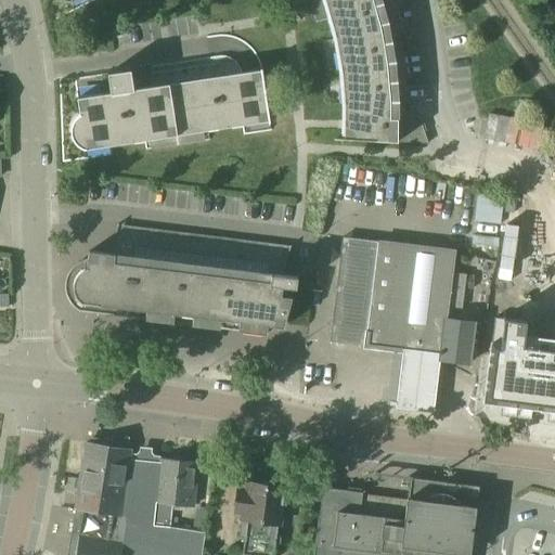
[(322,0),(326,21),(328,30),(331,41),(334,62),(337,81),(339,100),(341,118),(341,140),(426,144),(414,107),(397,107),(396,98),(396,92),(396,87),(395,77),(394,66),(394,61),(391,51),(390,40),(388,30),(387,25),(384,15),(382,5),(379,0),(322,0)]
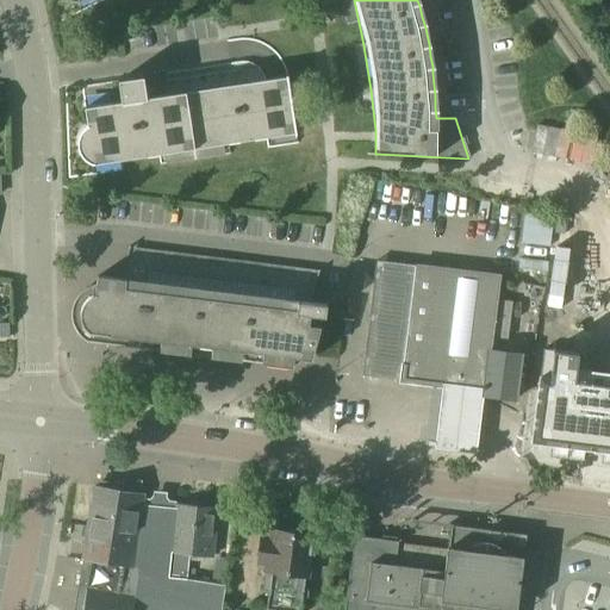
[(76,145),(76,148),(76,150),(78,153),(79,155),(80,156),(82,159),(85,161),(87,162),(89,163),(92,163),(94,165),(97,165),(99,165),(114,162),(114,161),(157,155),(159,165),(223,155),(222,145),(266,138),(265,128),(288,124),(281,79),(144,100),(141,79),(116,82),(119,104),(82,110),(86,126),(83,129),(81,130),(80,132),(79,135),(78,137),(76,139),(76,142),(76,145)]
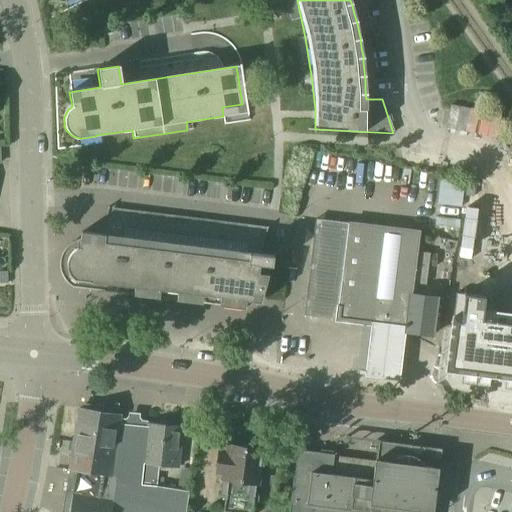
[(458,213),(488,216),(492,181),(451,176),(449,195),(460,196),(458,213)]
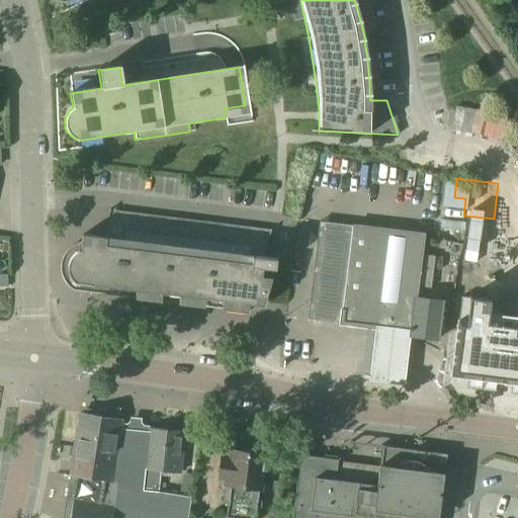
[(110,232),(112,218),(106,217),(103,231),(110,232)]
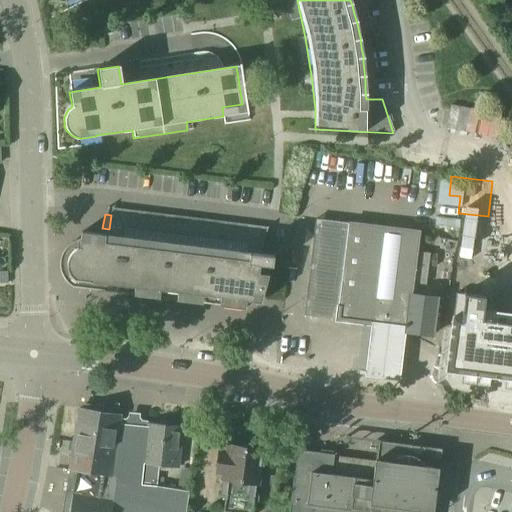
[(182,224),(178,223),(177,229),(167,228),(166,236),(159,235),(152,234),(145,233),(137,232),(139,219),(111,215),(109,229),(102,228),(99,236),(80,233),(79,240),(78,248),(77,249),(76,249),(75,250),(73,251),(72,252),(71,252),(70,253),(69,254),(69,255),(68,257),(67,258),(67,259),(66,261),(66,262),(66,264),(66,265),(66,266),(66,268),(66,269),(67,270),(67,272),(68,273),(69,274),(70,275),(71,276),(72,277),(73,278),(74,279),(75,280),(76,280),(78,281),(79,281),(80,281),(129,287),(128,291),(157,294),(157,291),(172,292),(171,297),(200,300),(200,296),(216,298),(215,302),(244,305),(244,301),(245,301),(246,296),(258,298),(262,283),(265,283),(266,283),(268,276),(258,274),(259,265),(270,267),(271,267),(273,257),(260,255),(251,254),(252,246),(253,233),(232,230),(230,243),(223,243),(216,242),(209,241),(202,240),(195,239),(187,238),(180,237),(182,224)]
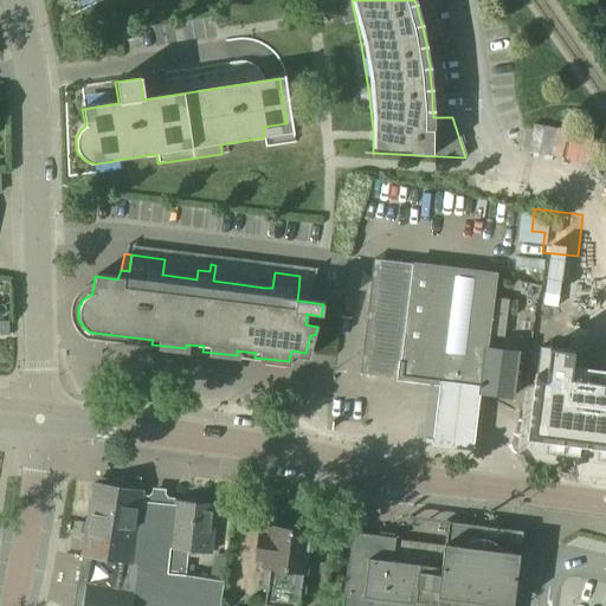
[(162,275),(172,276),(173,259),(165,259),(162,275)]
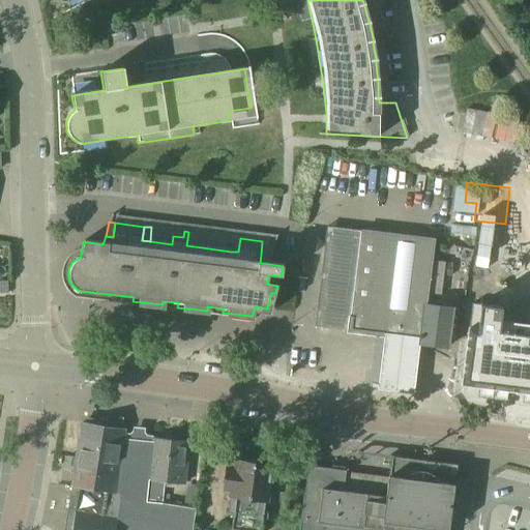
[(150,241),(157,242),(158,228),(151,227),(150,241)]
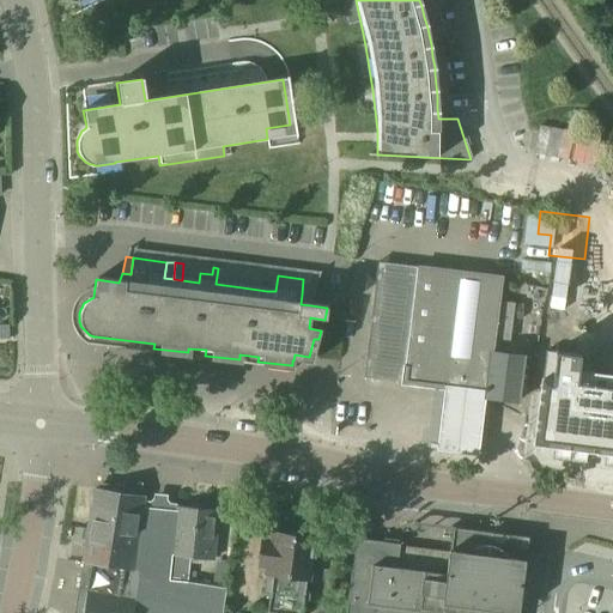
[(378,262),(364,378),(372,380),(485,394),(490,353),(491,353),(492,340),(509,343),(511,320),(513,304),(497,303),(501,278),(417,268),(417,267),(378,262)]
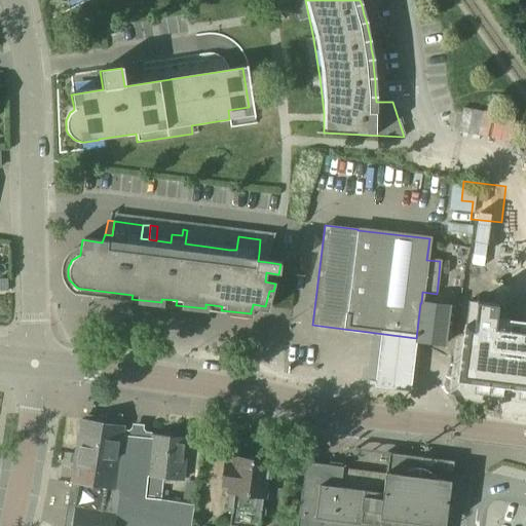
[(156,240),(163,241),(164,227),(157,226),(156,240)]
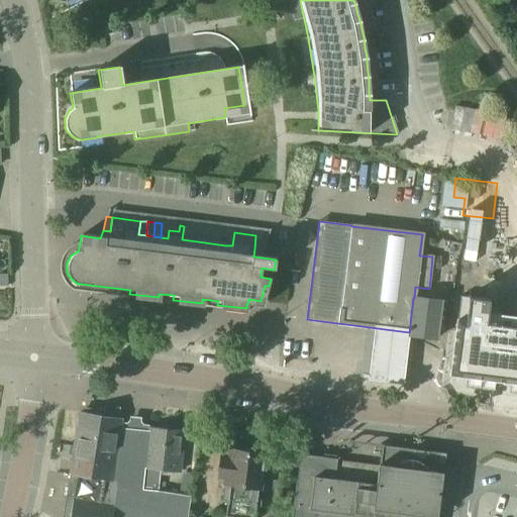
[(168,238),(169,230),(170,224),(162,223),(161,237),(168,238)]
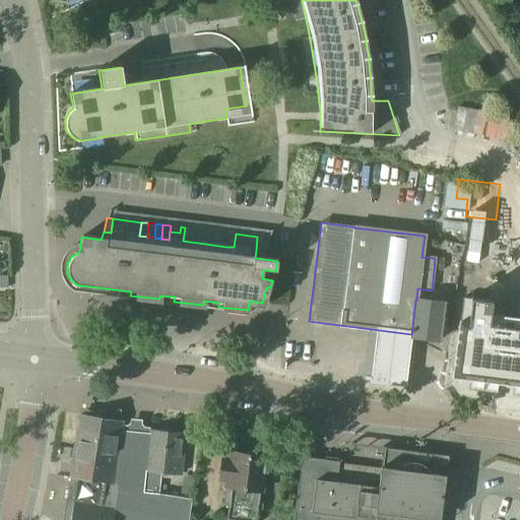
[(183,241),(190,242),(192,229),(185,228),(183,241)]
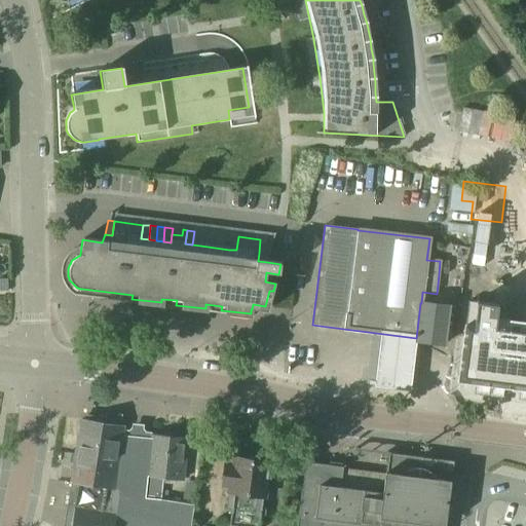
[(192,245),(200,246),(201,232),(194,231),(192,245)]
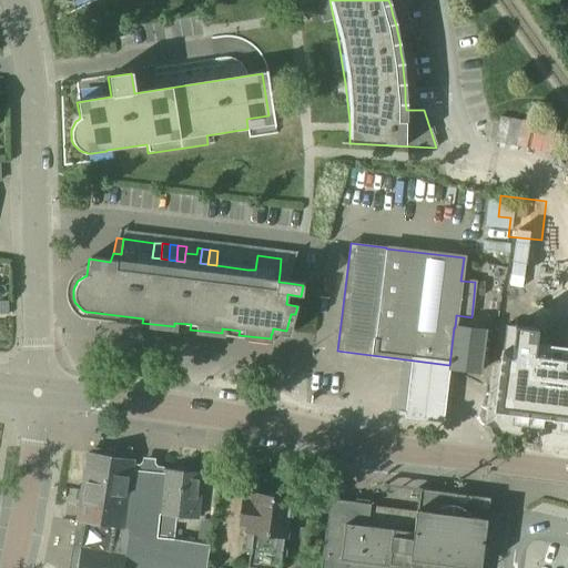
[(216,265),(224,266),(225,251),(217,251),(216,265)]
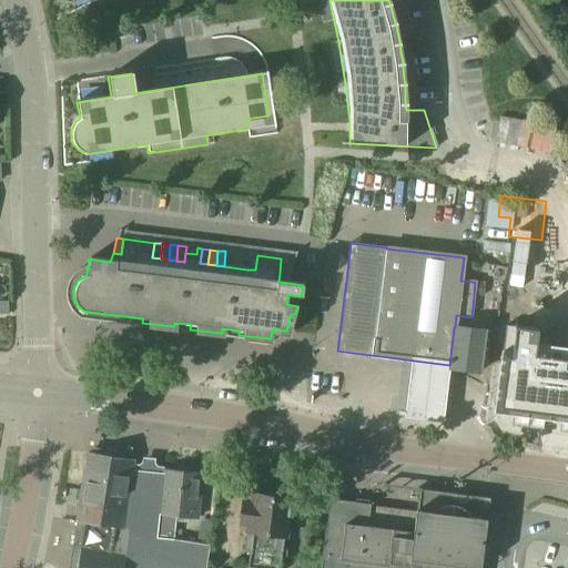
[(224,266),(232,267),(233,252),(225,251),(224,266)]
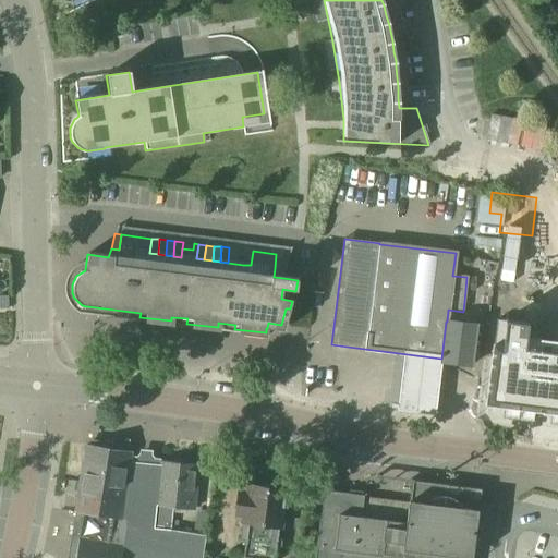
[(228,263),(235,264),(238,249),(229,247),(228,263)]
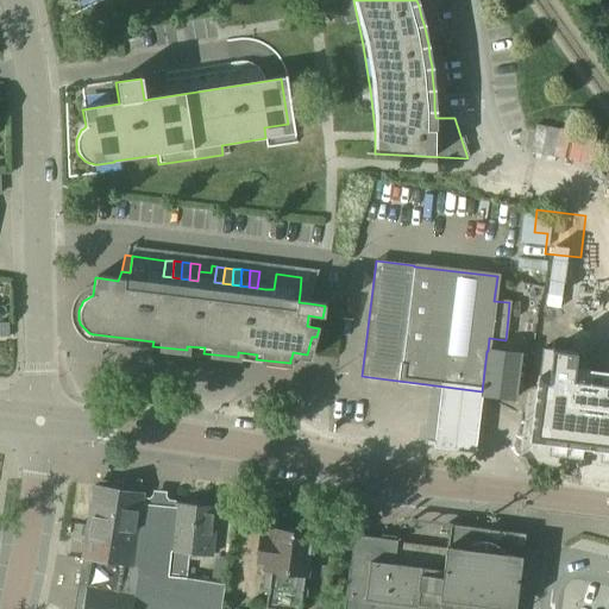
[(257,288),(265,289),(268,272),(259,271),(257,288)]
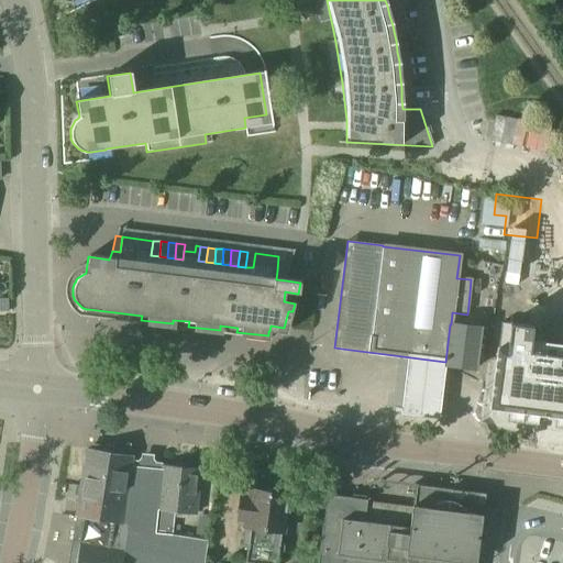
[(253,267),(255,253),(247,252),(245,267),(253,267)]
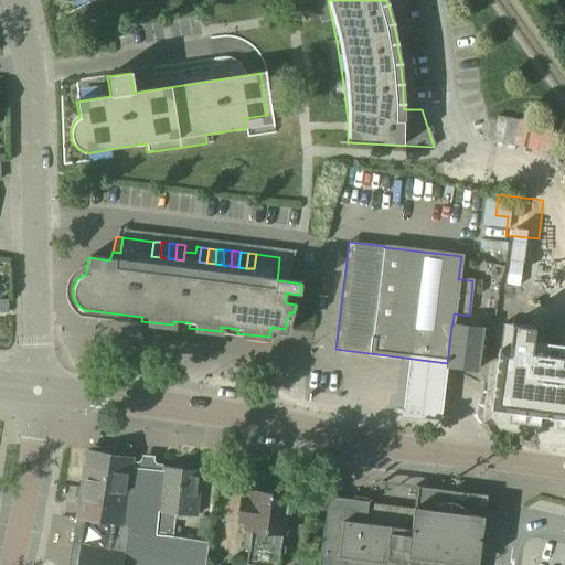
[(472,280),(471,295),(479,296),(481,281),(472,280)]
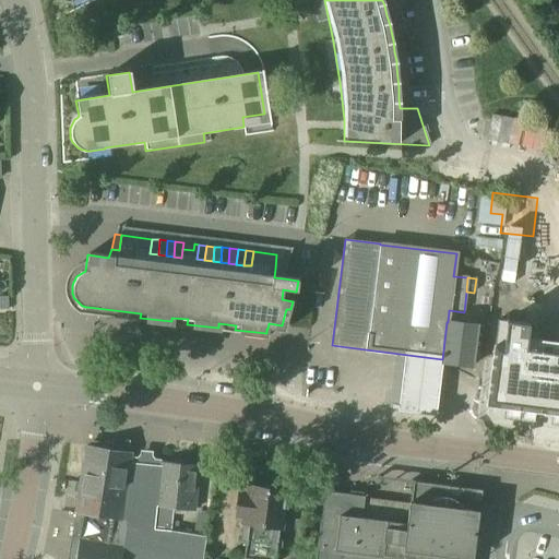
[(528,323),(498,320),(487,404),(558,413),(558,353),(526,348),(528,323)]
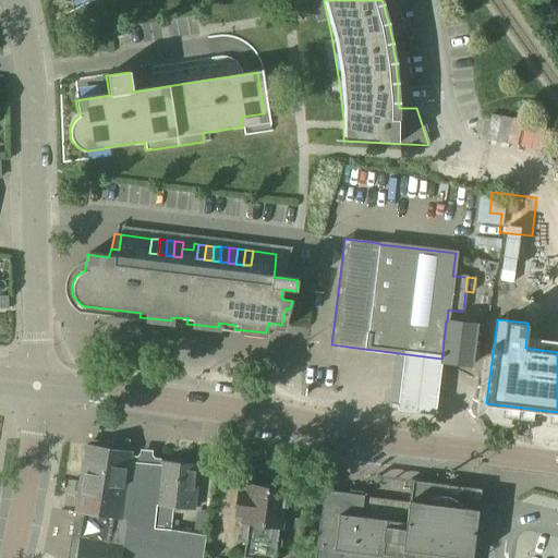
[(446,322),(441,359),(440,363),(470,366),(475,325),(447,322),(446,322)]
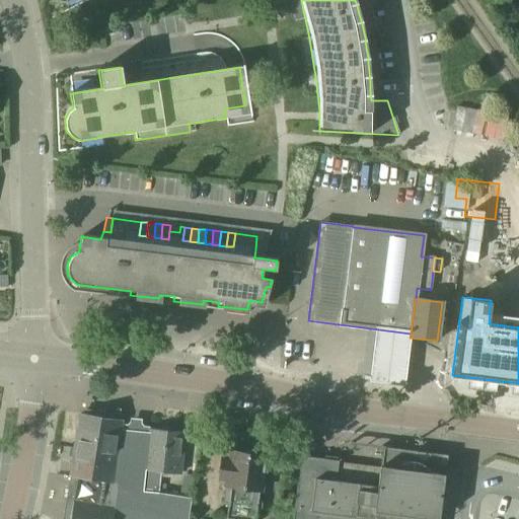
[(409,334),(373,329),(367,379),(402,383),(409,334)]
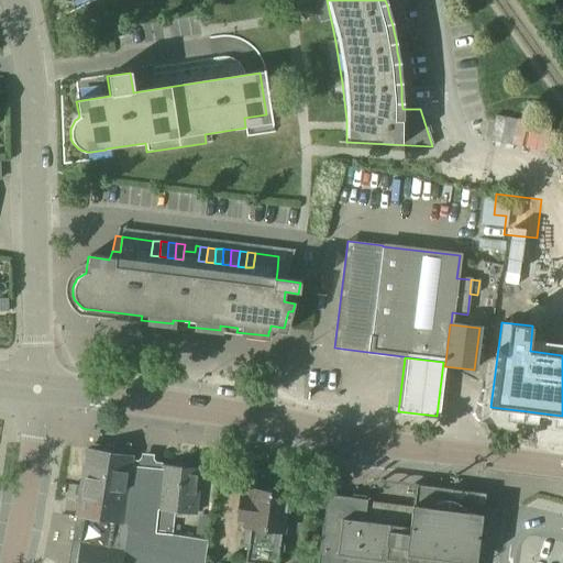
[(76,562),(122,562),(141,465),(131,464),(132,459),(86,451),(75,518),(78,518),(75,539),(79,545),(76,562)]
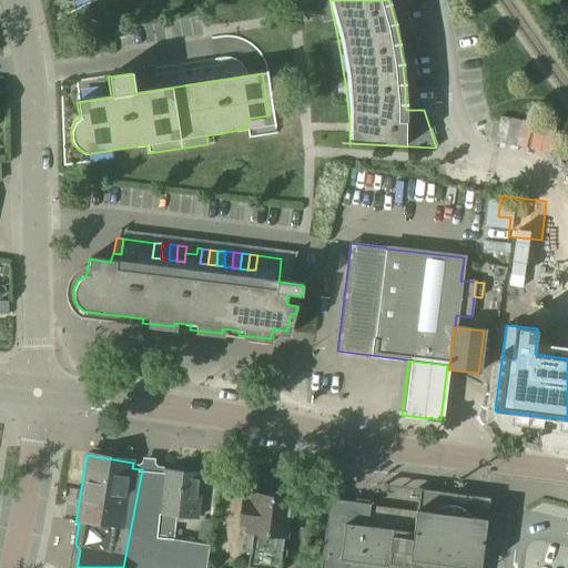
[(142,469),(123,567),(205,567),(209,545),(172,540),(175,517),(198,519),(202,475),(142,469)]
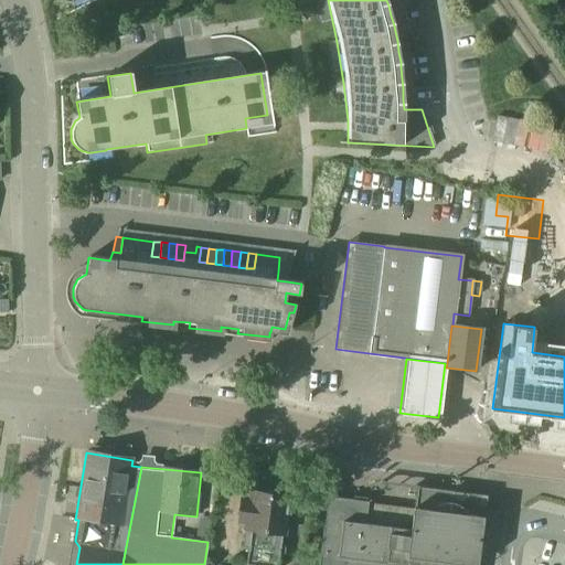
[(318,564),(478,564),(488,496),(415,486),(412,508),(327,497),(318,564)]
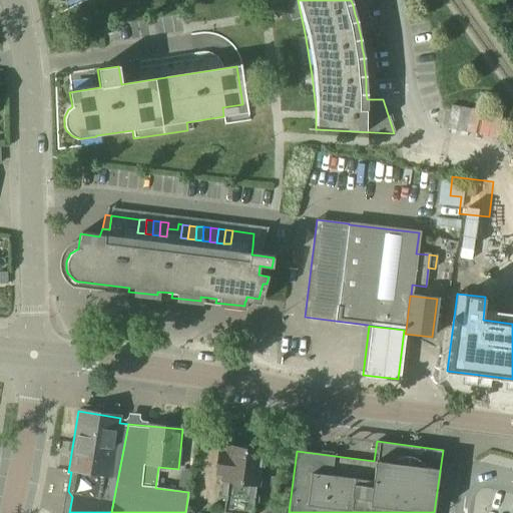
[(216,474),(224,475),(221,496),(225,496),(222,512),(251,512),(253,506),(258,503),(259,498),(254,494),(257,481),(260,479),(261,475),(258,472),(261,452),(252,451),(251,447),(243,446),(238,449),(227,447),(226,456),(219,455),(216,474)]
